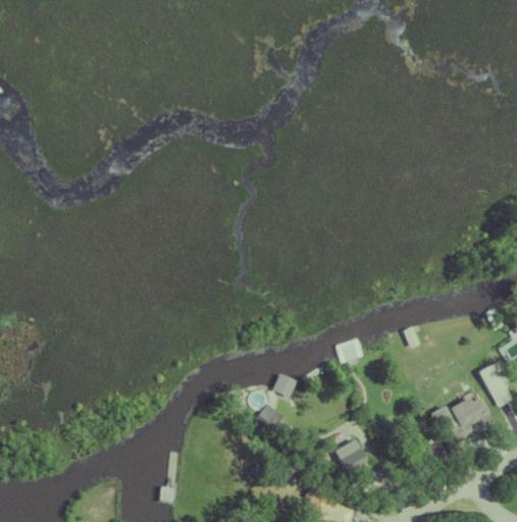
[(485,311),(495,307),(504,324),(495,329),(485,311)]
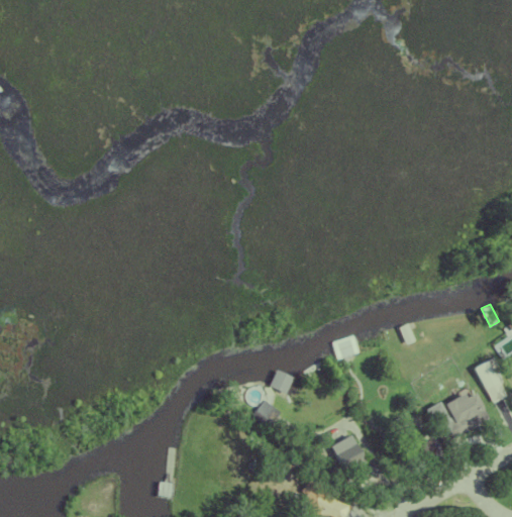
[(397,324),(406,320),(416,339),(407,343),(397,324)]
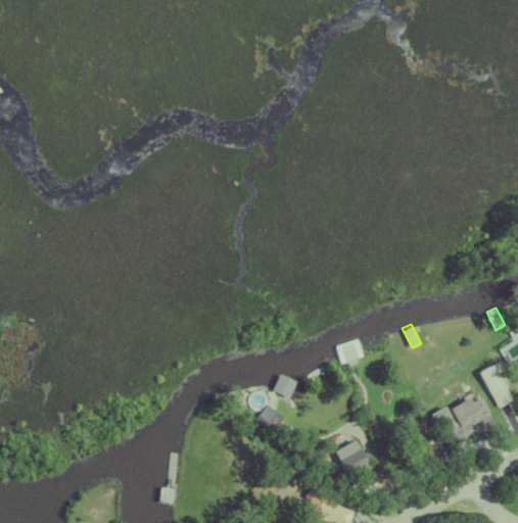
[(336,345),(358,338),(363,354),(341,362),(336,345)]
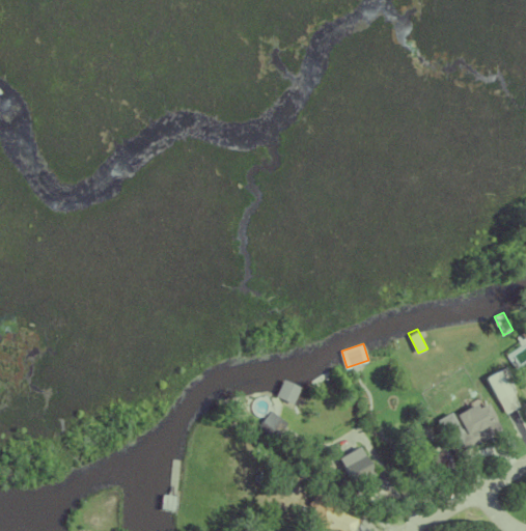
[(313,379),(331,368),(333,372),(315,383),(313,379)]
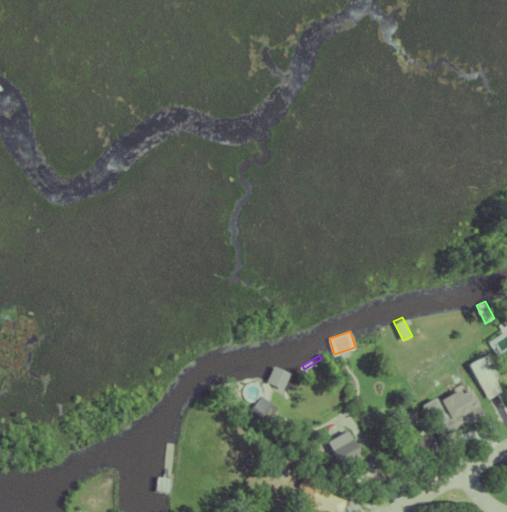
[(482,386),(496,379),(486,357),(471,364),(482,386)]
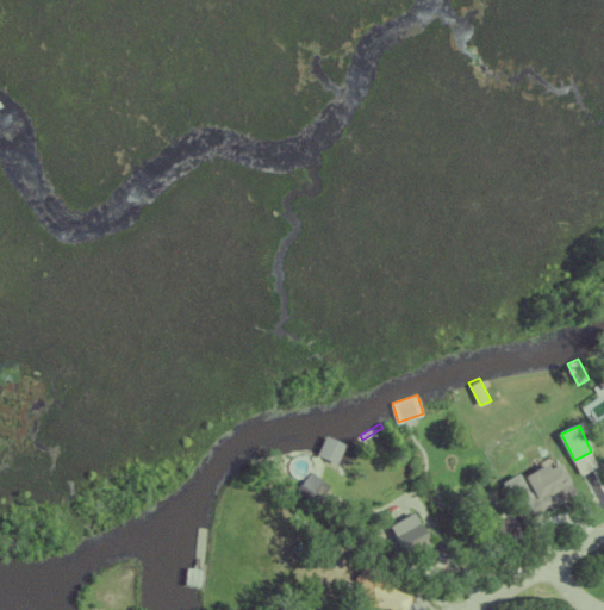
[(318,455),(327,436),(346,444),(337,464),(318,455)]
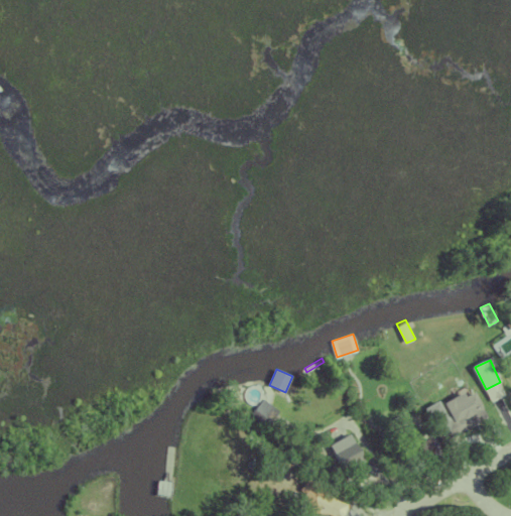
[(445,418),(451,415),(443,404),(463,393),(465,397),(475,392),(488,416),(442,442),(434,429),(448,421),(445,418)]
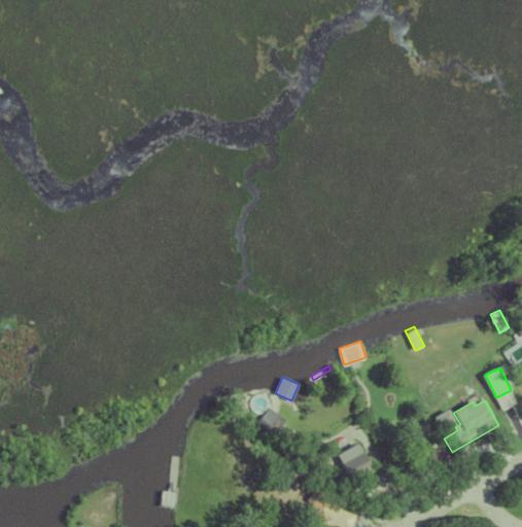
[(257,421),(270,406),(286,419),(273,434),(257,421)]
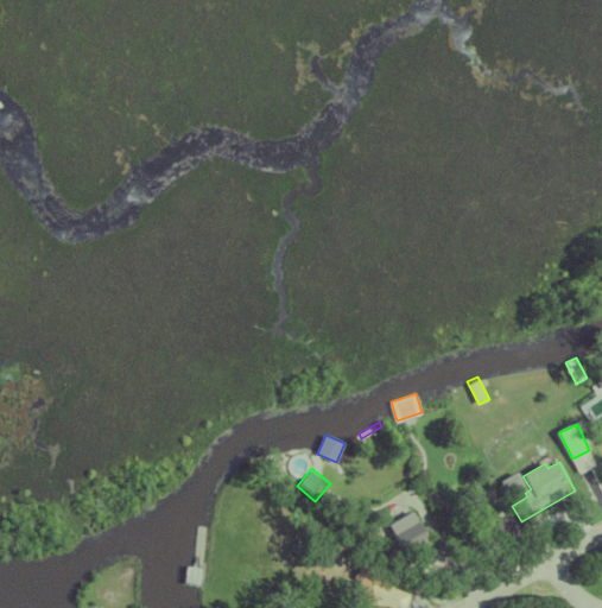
[(462,493),(475,487),(477,492),(466,499),(462,493)]
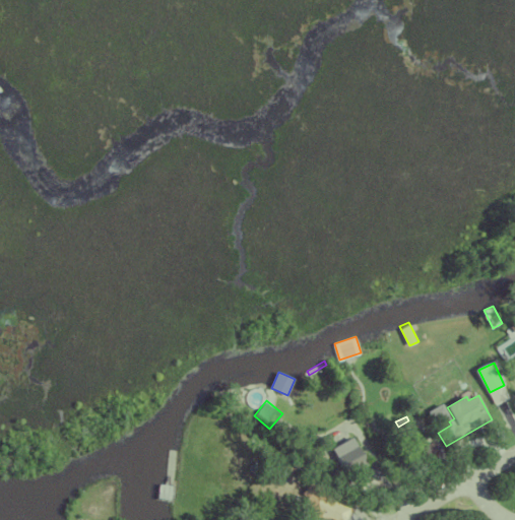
[(420,435),(426,446),(434,441),(442,455),(404,478),(389,453),(395,449),(392,445),(401,439),(395,430),(407,421),(416,436),(420,435)]
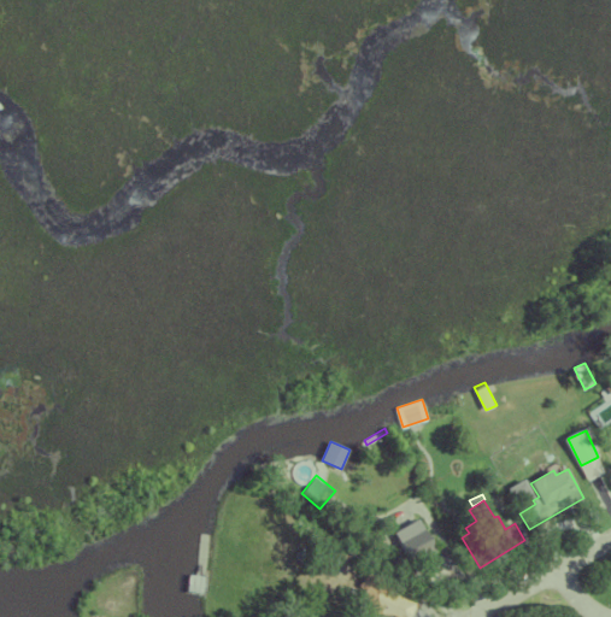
[(394,534),(418,519),(438,552),(413,566),(394,534)]
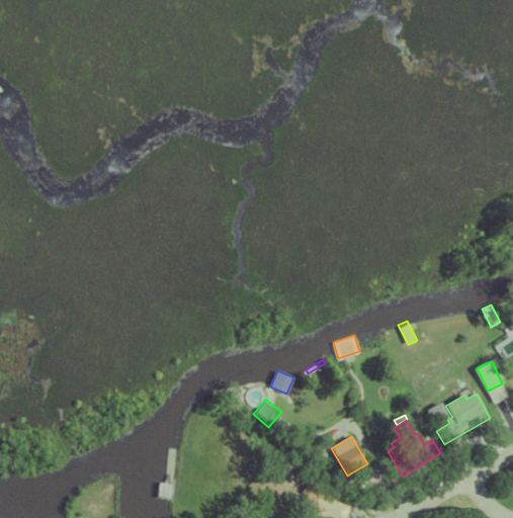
[(159,494),(161,482),(174,484),(172,496),(159,494)]
